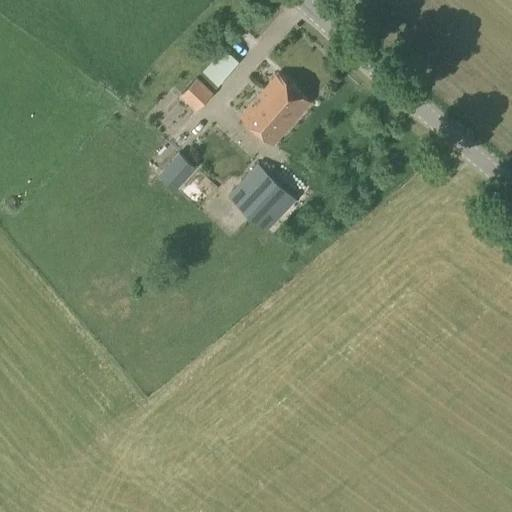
[(233,49),(210,72),(224,86),(247,63),(233,49)]
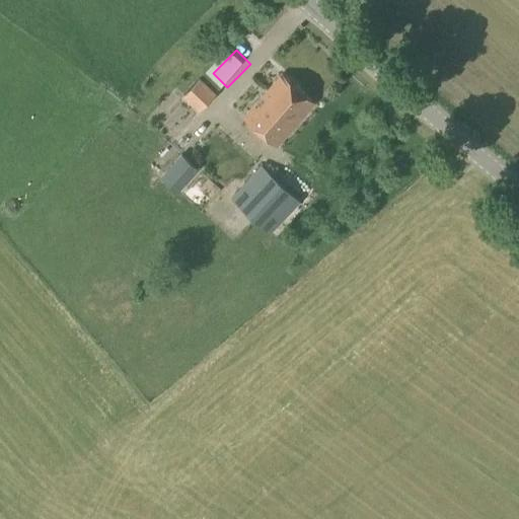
[(315,104),(282,75),(243,118),(277,147),(315,104)]
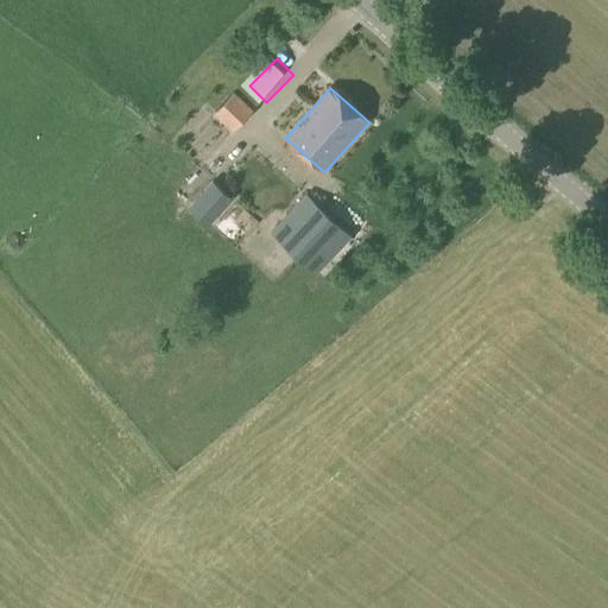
[(233,131),(242,121),(225,103),(215,114),(233,131)]
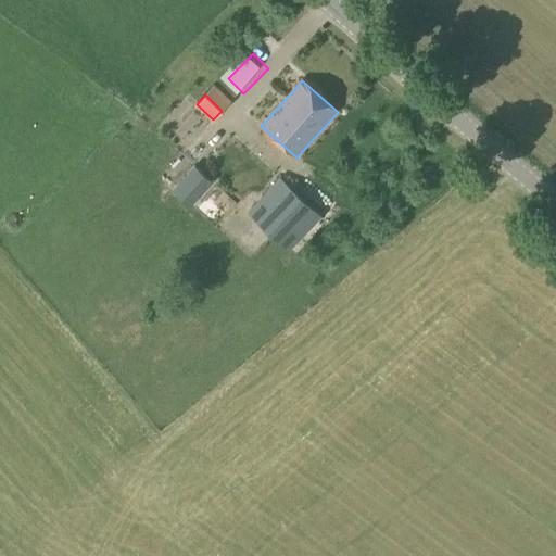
[(190,205),(212,181),(194,165),(173,190),(190,205)]
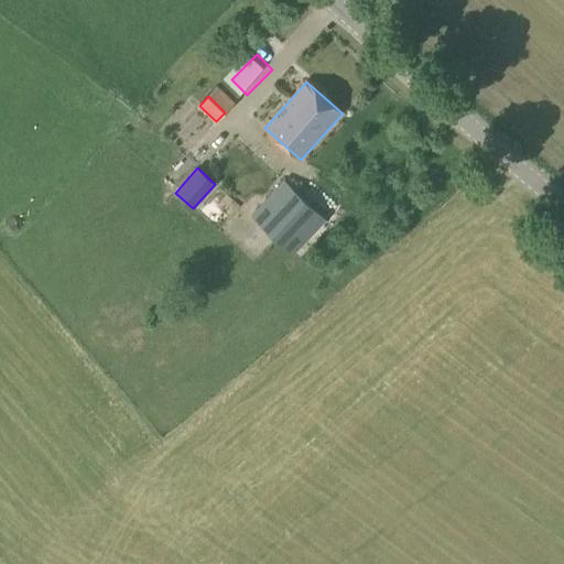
[(293,253),(325,219),(284,181),(252,214),(293,253)]
